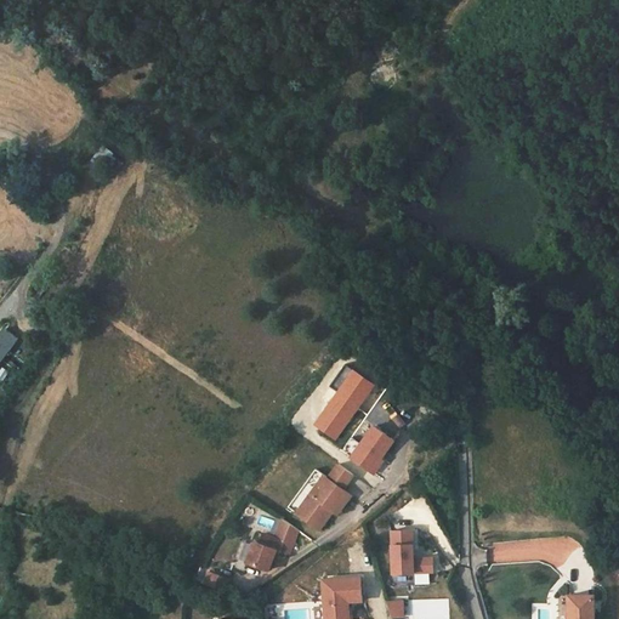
[(102,168),(111,175),(120,162),(113,154),(102,168)]
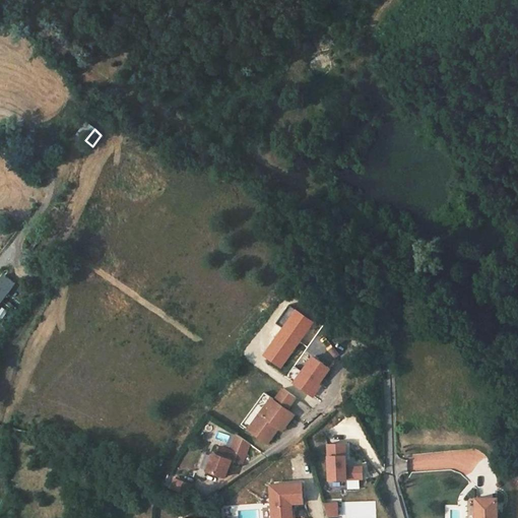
[(0,298),(12,281),(2,273),(0,276),(0,298)]
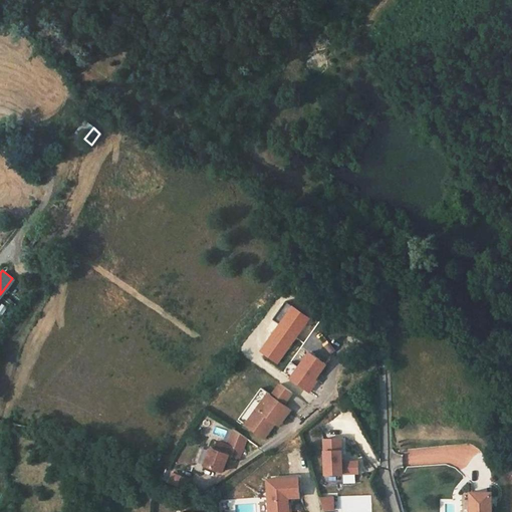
[(292,306),(285,301),(275,314),(282,319),(292,306)]
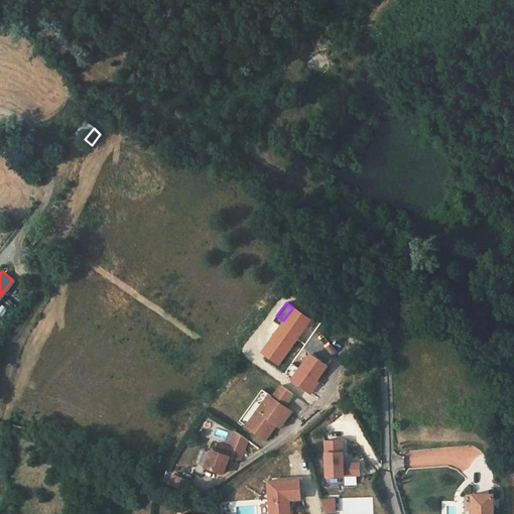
[(283,320),(299,333),(309,319),(293,307),(283,320)]
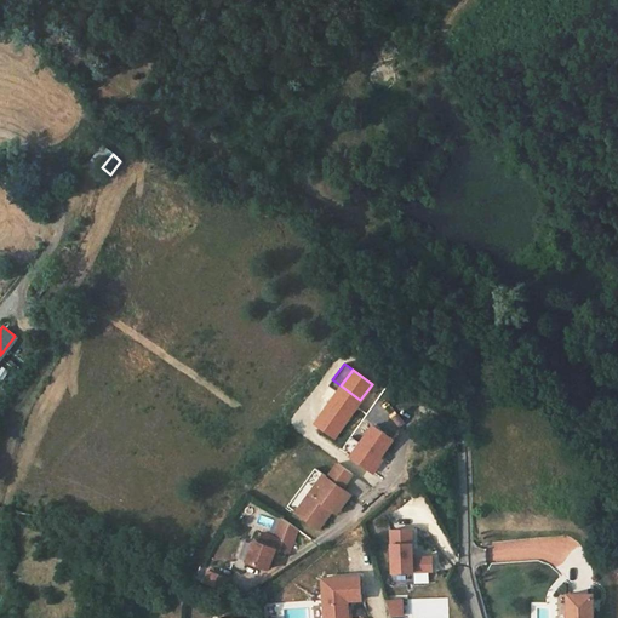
[(341,385),(332,379),(328,384),(337,390),(341,385)]
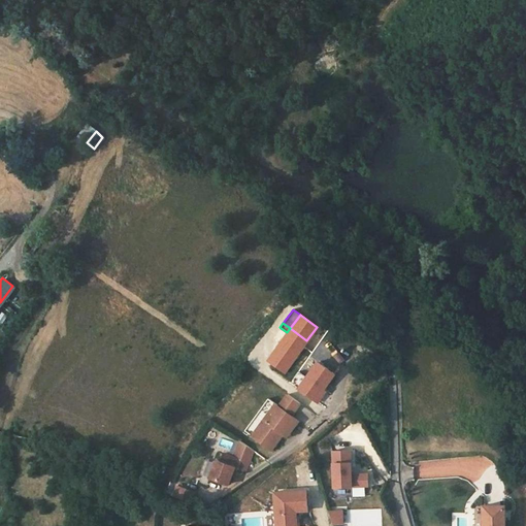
[(284,372),(306,340),(290,328),(287,332),(277,346),(281,348),(270,362),(284,372)]
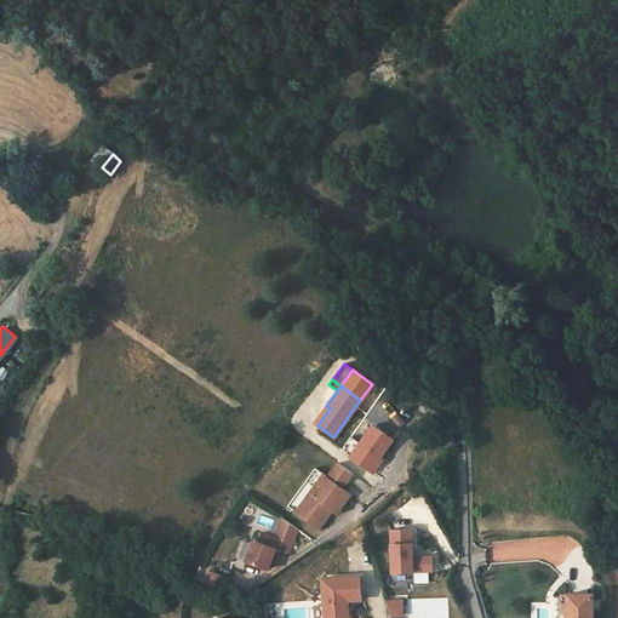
[(330,408),(326,406),(314,423),(318,425),(330,408)]
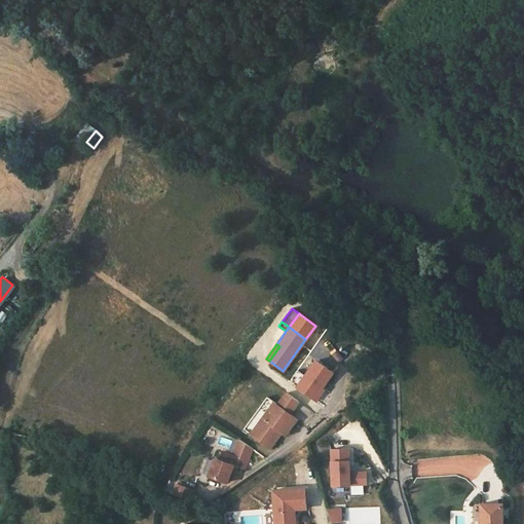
[(315,361),(295,386),(313,401),(320,393),(317,390),(320,387),(332,373),(315,361)]
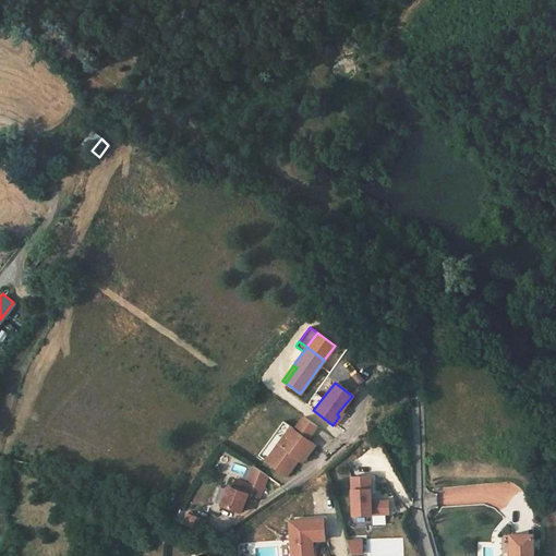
[(315,425),(302,415),(293,428),(281,421),(257,455),(286,475),(298,458),(305,447),(306,448),(311,442),(306,438),(315,425)]
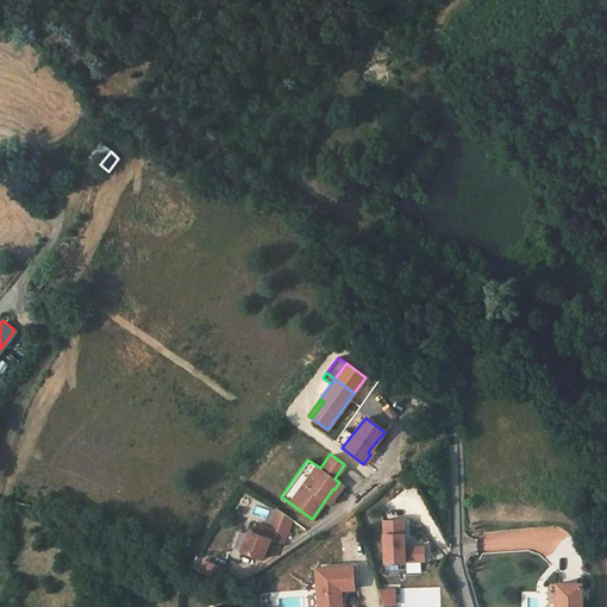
[(342,485),(339,482),(335,489),(333,488),(325,500),(329,504),(342,485)]
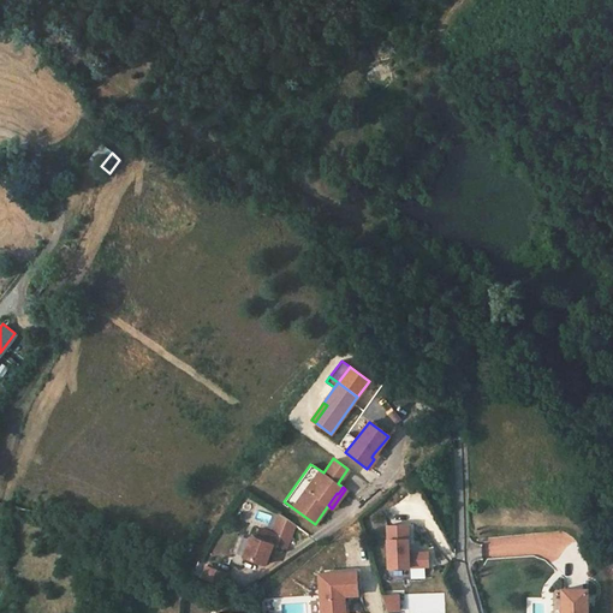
[(279,535),(275,545),(284,548),(292,523),(278,512),(271,531),(279,535)]
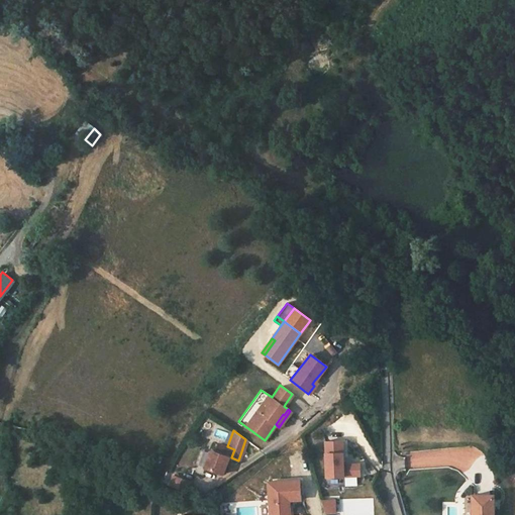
[(325,438),(325,475),(361,474),(359,460),(344,461),(344,438),(325,438)]
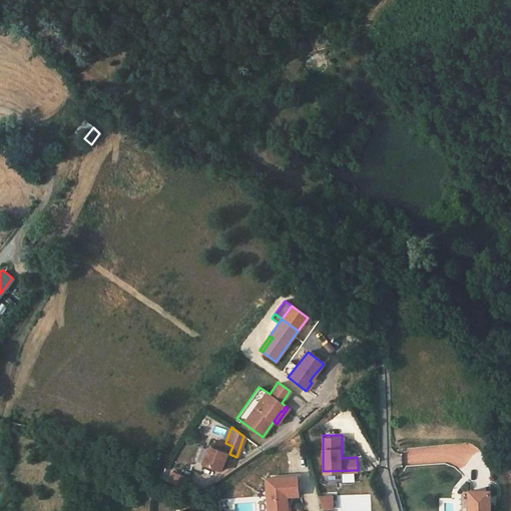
[(225,453),(229,454),(232,446),(225,443),(215,439),(212,447),(208,446),(202,463),(219,469),(223,460),(225,453)]
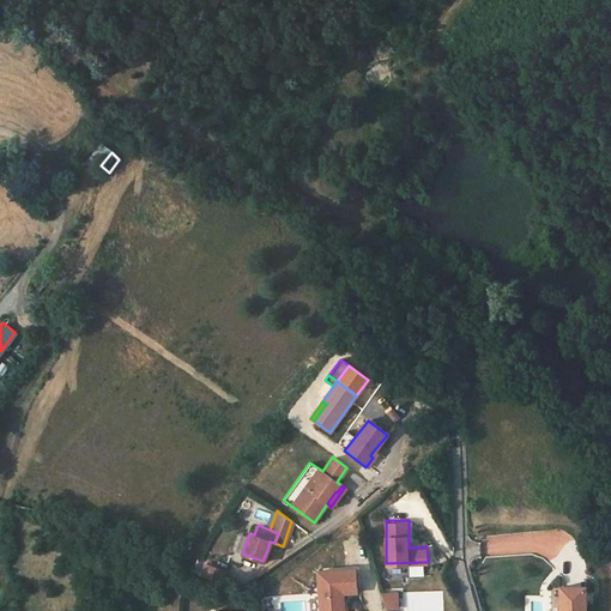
[(209,566),(204,576),(218,582),(223,572),(209,566)]
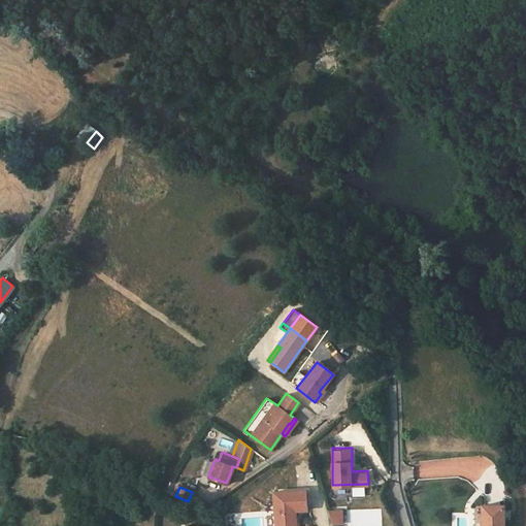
[(304,489),(272,491),(273,512),(274,525),(295,525),(295,511),(306,510),(304,489)]
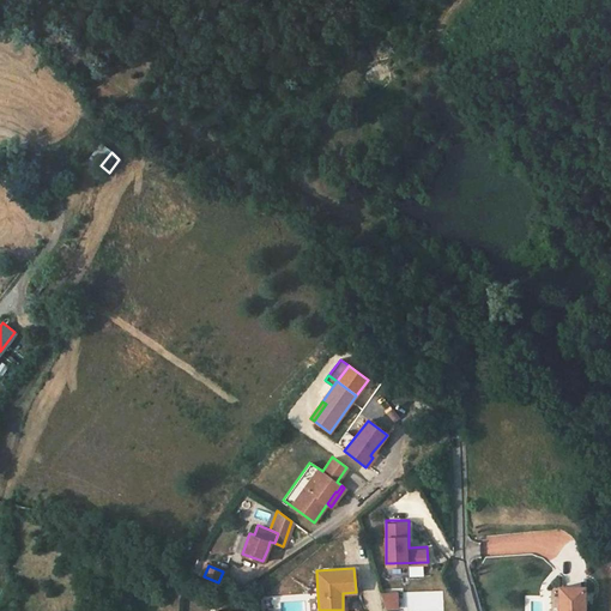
[(581,610),(581,585),(557,585),(557,610),(581,610)]
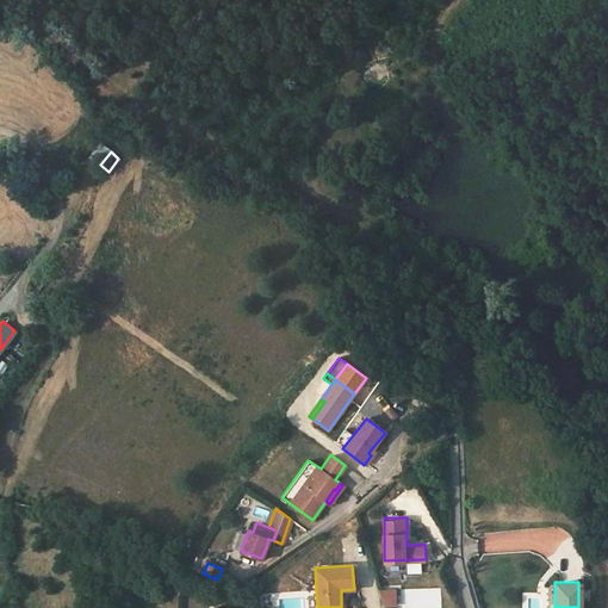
[(382,587),(383,605),(398,603),(396,585),(382,587)]
